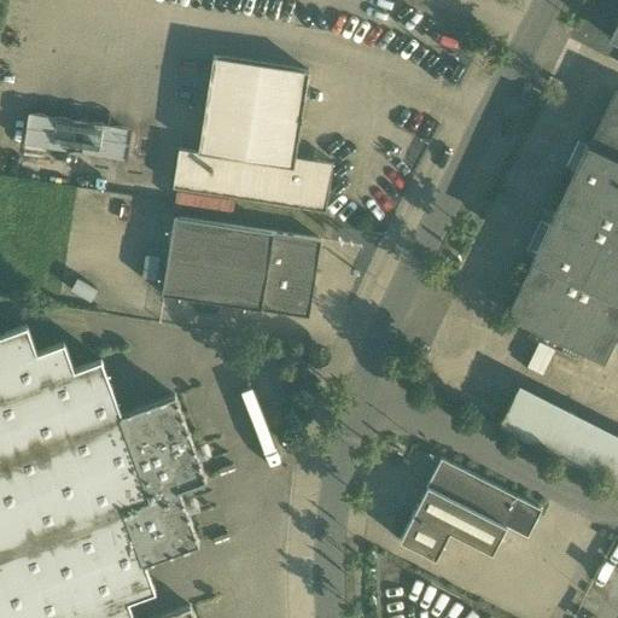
[(608,38),(617,42),(617,15),(607,36),(608,38)]
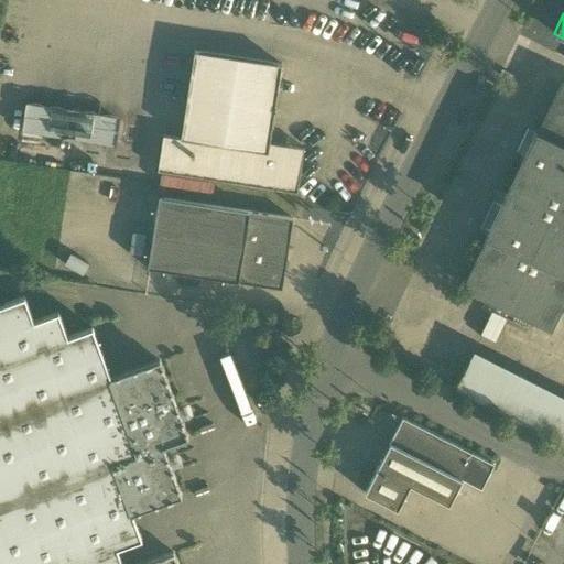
[(195,51),(181,138),(268,152),(269,143),(282,64),(195,51)]
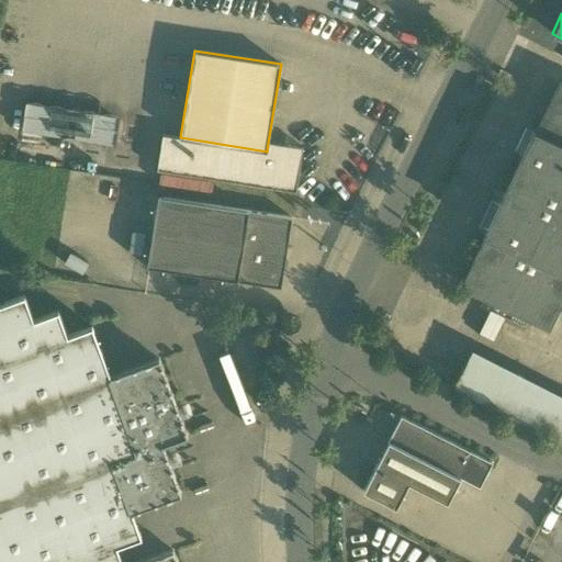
[(561,81),(538,133),(561,145),(561,81)]
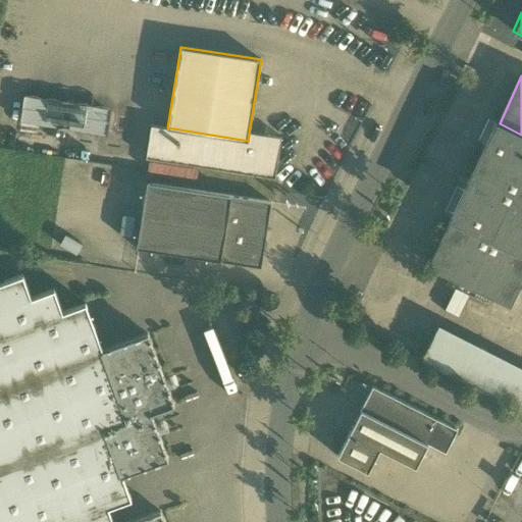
[(58,127),(58,126),(57,126),(61,104),(23,99),(20,121),(58,127)]
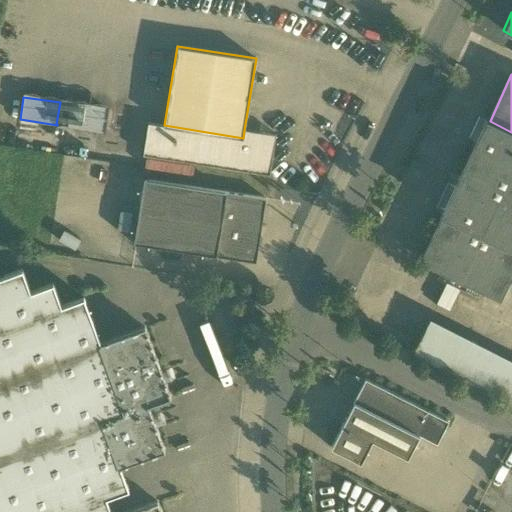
[(57,124),(68,126),(68,123),(72,104),(72,102),(60,100),(60,102),(56,124),(57,124)]
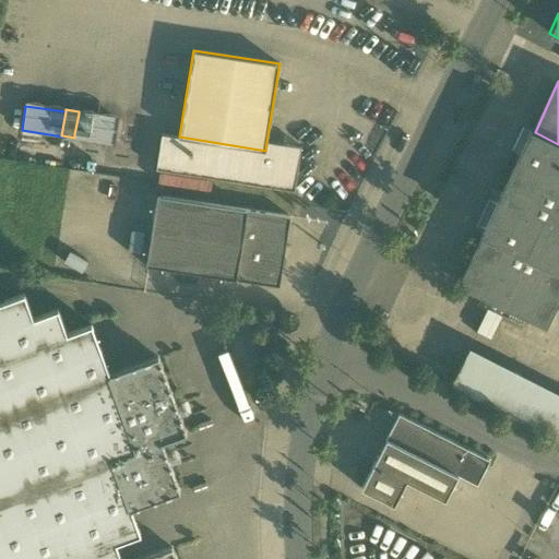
[(118,120),(79,114),(74,134),(115,141),(118,120)]
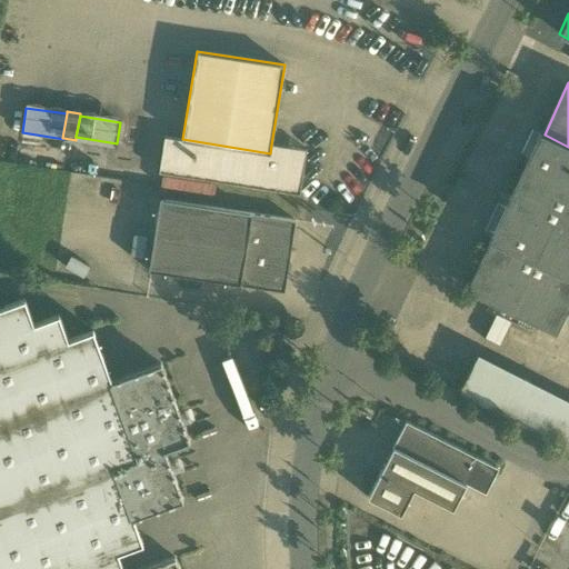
[(521,152),(483,232),(568,273),(568,147),(545,135),(542,133),(529,157),(521,152)]
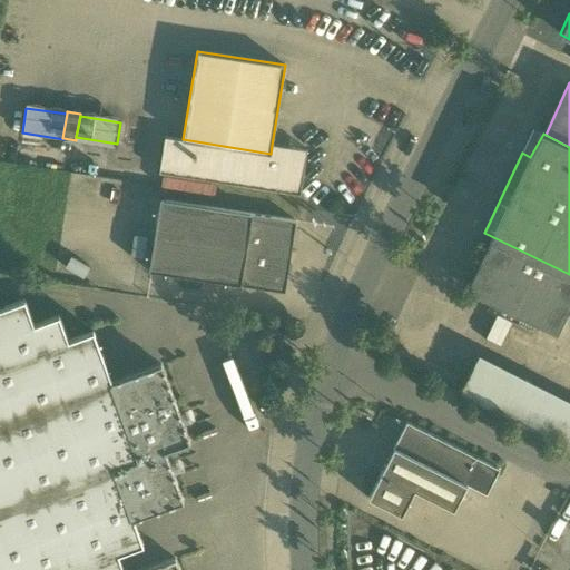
[(307,150),(272,145),(271,154),(183,139),(165,137),(159,173),(301,195),(307,150)]
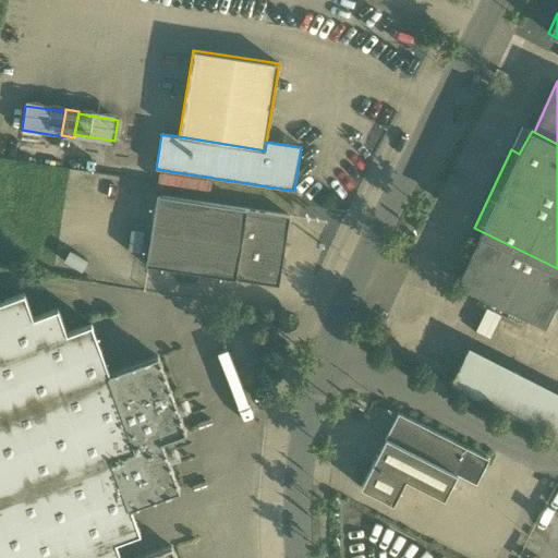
[(213,180),(159,171),(157,182),(210,191),(213,180)]
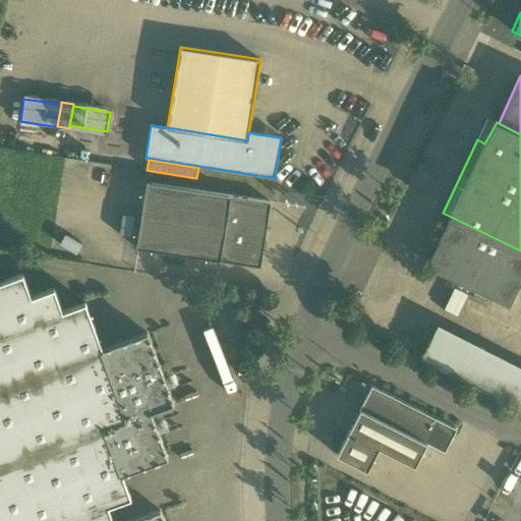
[(271,201),(230,195),(147,182),(136,247),(220,261),(259,267),(271,201)]
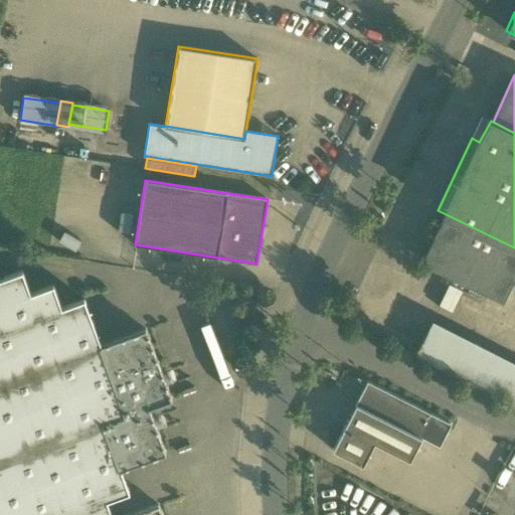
[(514,247),(438,210),(414,258),(501,299),(514,270),(514,247)]
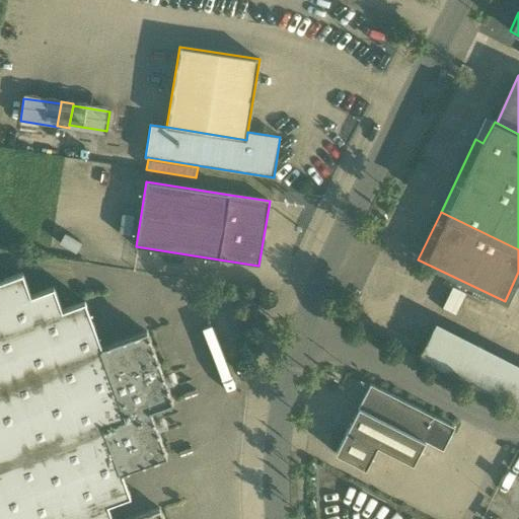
[(132,234),(135,215),(122,213),(119,232),(132,234)]
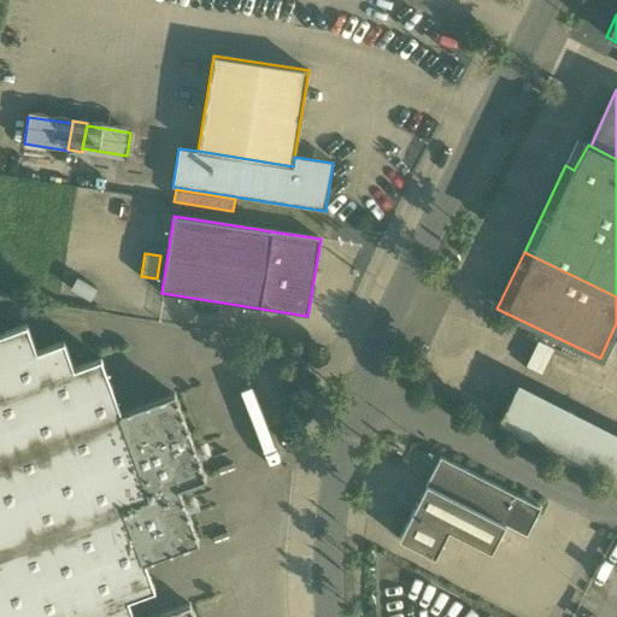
[(98,288),(77,276),(70,289),(90,301),(98,288)]
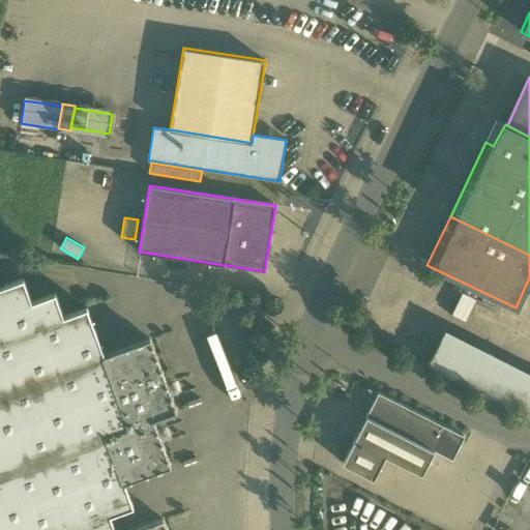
[(512,315),(516,307),(427,265),(423,271),(512,315)]
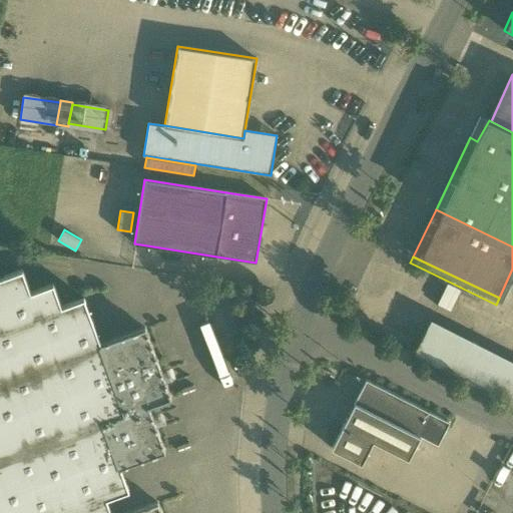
[(0,512),(162,512),(158,501),(123,512),(111,512),(106,498),(128,489),(120,467),(165,450),(148,405),(171,396),(145,326),(100,343),(83,297),(61,306),(53,283),(30,292),(22,269),(0,277),(0,512)]
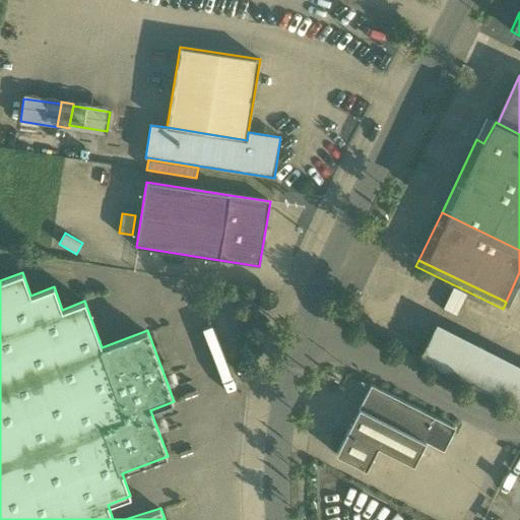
[(467,294),(453,286),(443,309),(456,315),(467,294)]
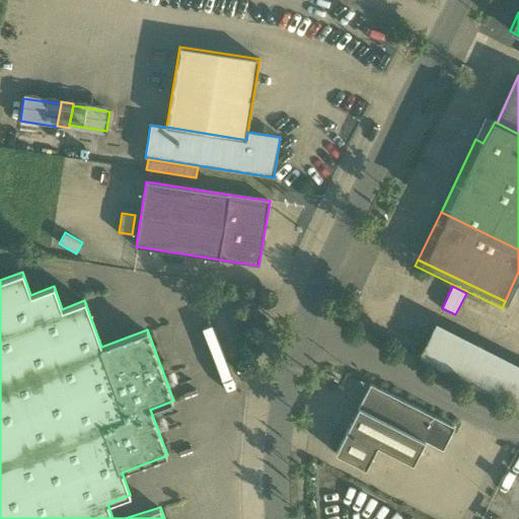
[(518,364),(436,322),(433,328),(518,373),(518,364)]
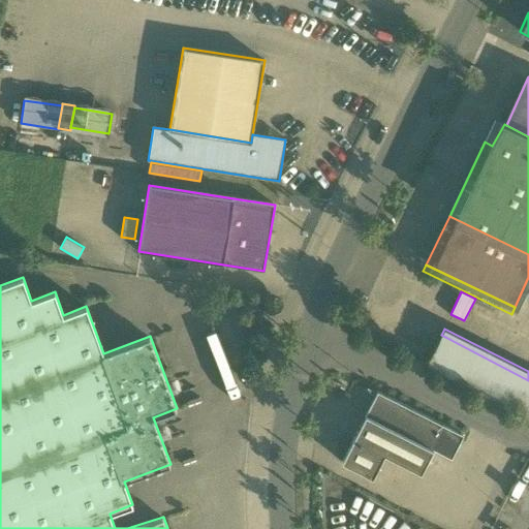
[(528,380),(441,335),(428,362),(442,369),(528,413),(528,380)]
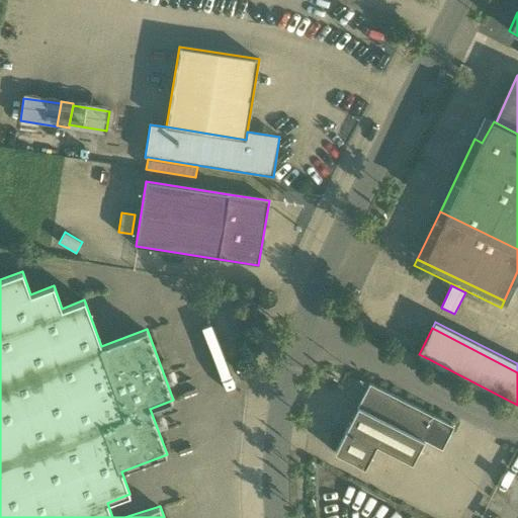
[(413,463),(424,441),(436,417),(369,383),(334,452),(365,468),(376,445),(413,463)]
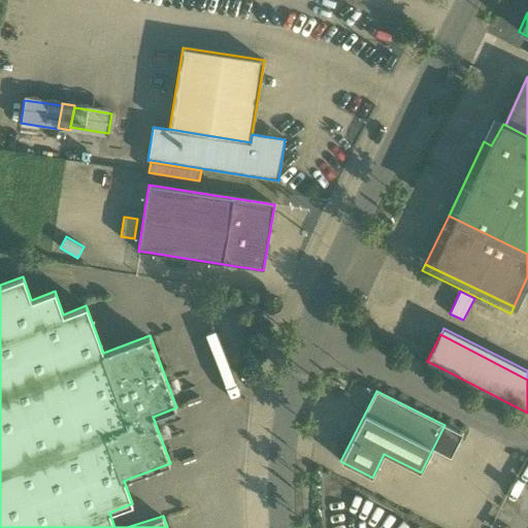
[(463,434),(444,425),(432,450),(451,459),(463,434)]
